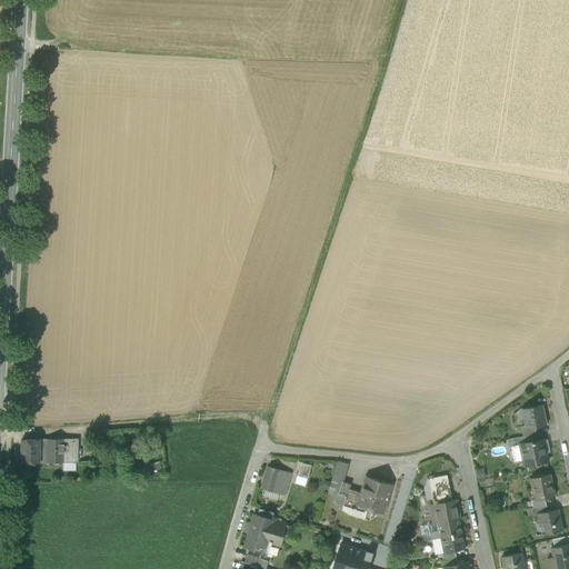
[(526,426),(527,429),(535,428),(546,426),(543,415),(542,416),(540,406),(522,409),(526,426)]
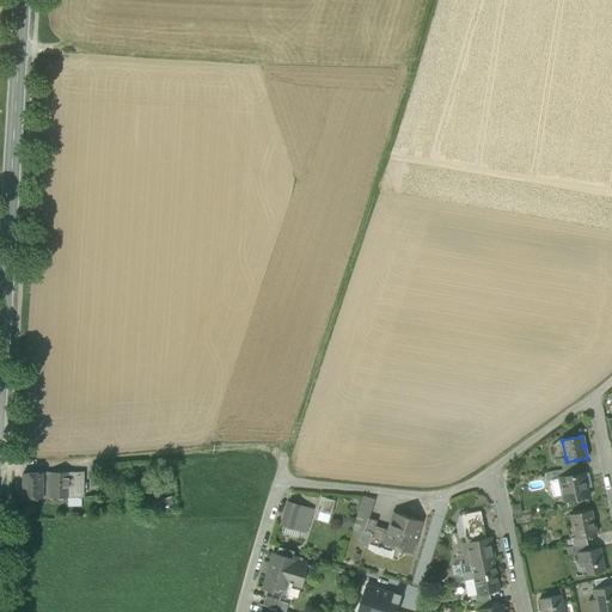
[(561,459),(563,470),(576,467),(575,460),(567,461),(565,458),(561,459)]
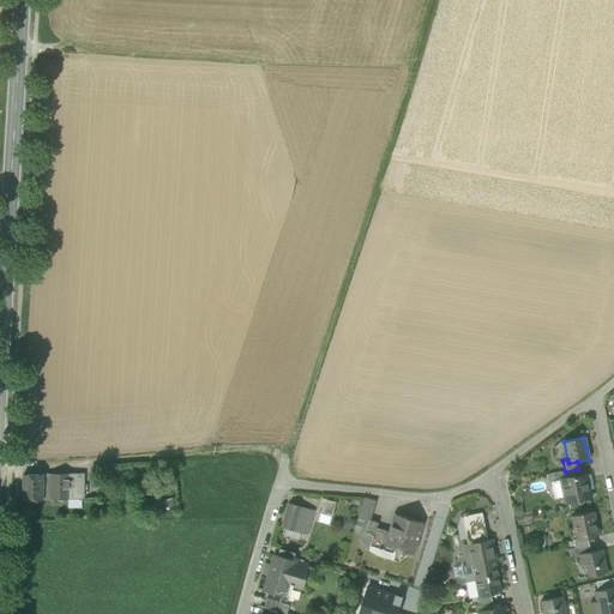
[(579,469),(578,469),(565,471),(548,475),(549,483),(563,480),(581,476),(579,469)]
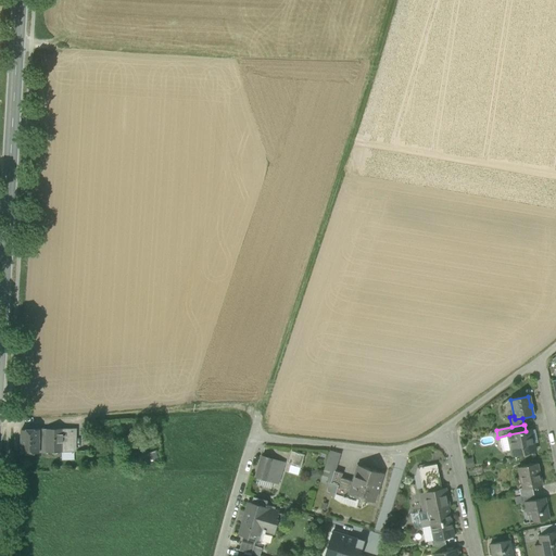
[(63,429),(46,429),(46,446),(46,453),(63,452),(63,429)]
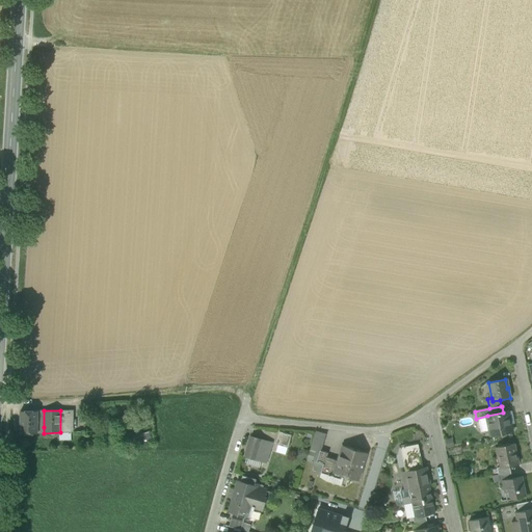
[(60,410),(60,432),(71,432),(71,410),(60,410)]
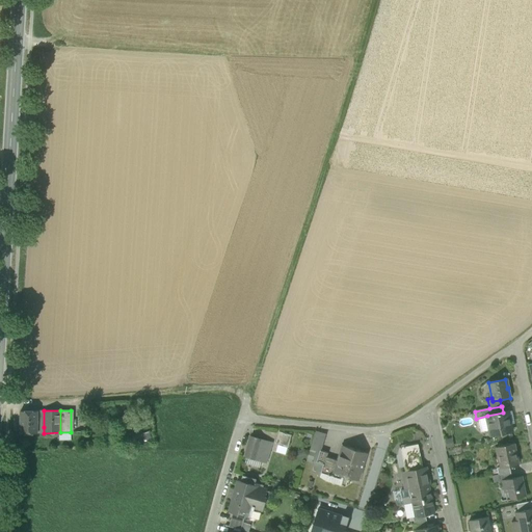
[(20,433),(37,433),(37,427),(37,411),(21,411),(20,433)]
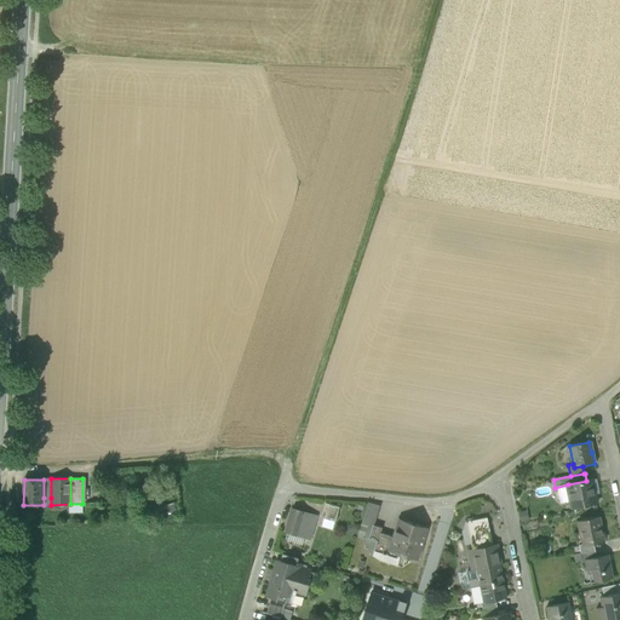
[(568,484),(573,509),(596,503),(591,480),(586,481),(568,484)]
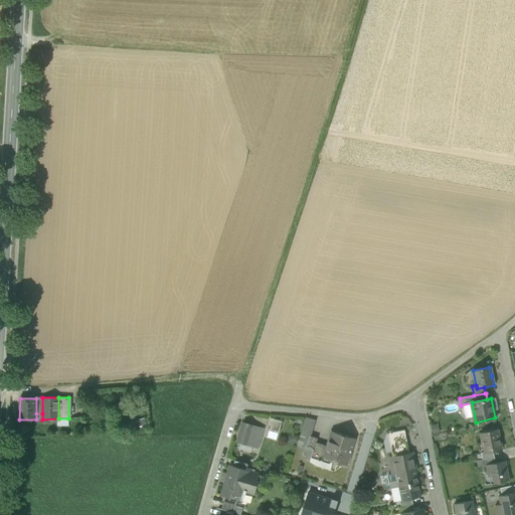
[(267,431),(279,434),(282,421),(271,418),(267,431)]
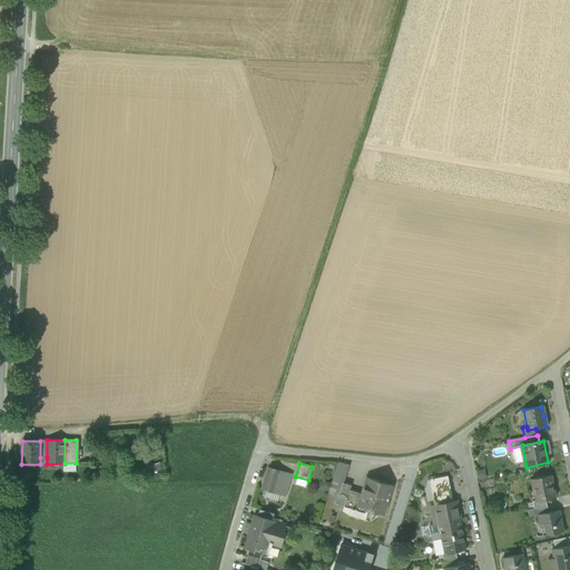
[(328,492),(340,495),(343,482),(349,465),(337,463),(328,492)]
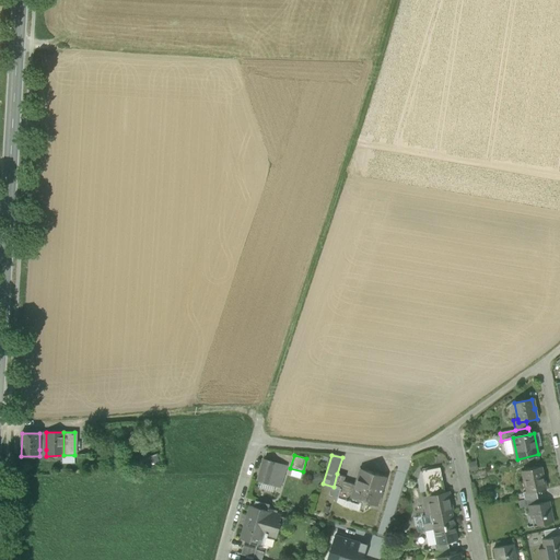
[(258,480),(281,487),(287,467),(264,461),(258,480)]
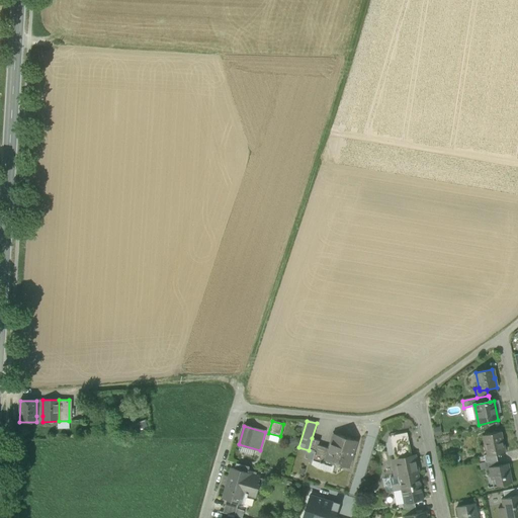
[(489,454),(489,455),(496,453),(505,452),(501,432),(483,436),(485,445),(487,445),(489,454)]
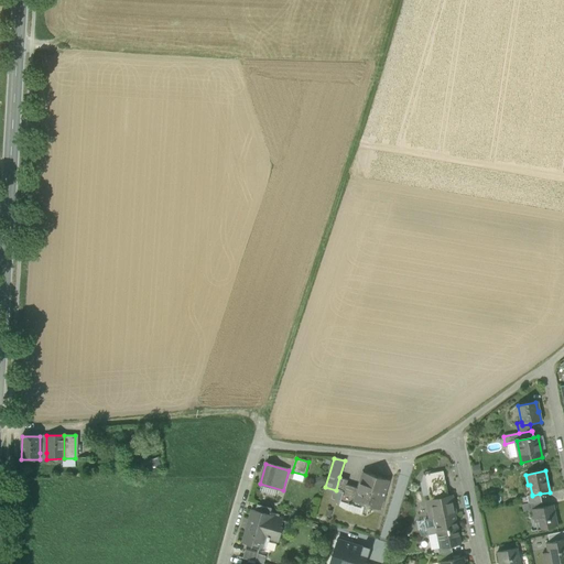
[(430,500),(447,501),(441,472),(424,475),(425,480),(429,495),(430,500)]
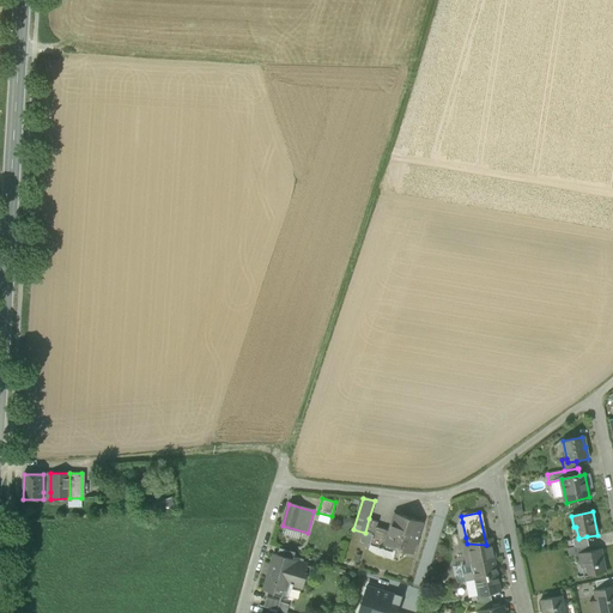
[(481,513),(479,513),(486,545),(491,544),(490,539),(487,539),(481,513)]
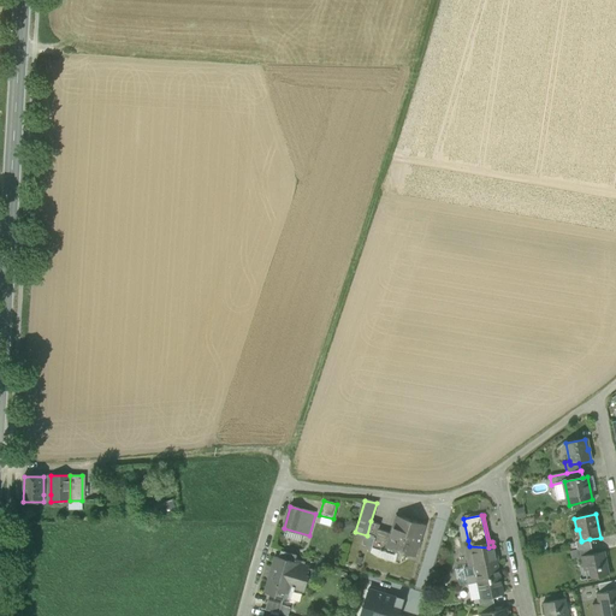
[(388,549),(414,557),(425,525),(397,516),(391,533),(386,549),(388,549)]
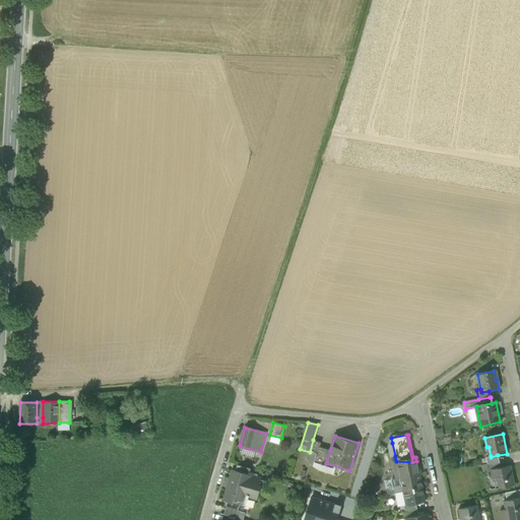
[(321,443),(313,440),(310,452),(316,454),(314,462),(326,466),(327,463),(326,463),(330,450),(319,447),(321,443)]
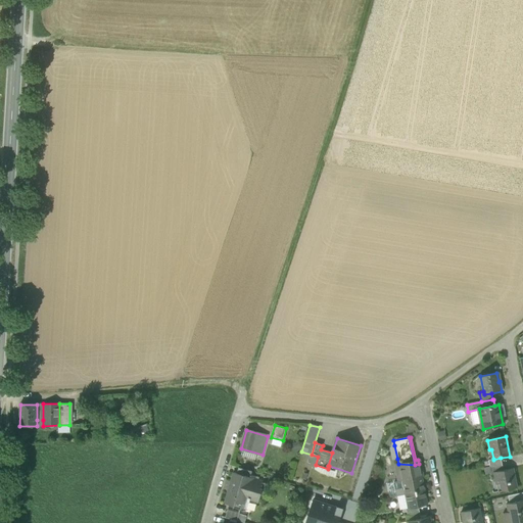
[(488,460),(489,467),(502,464),(501,458),(493,460),(493,459),(488,460)]
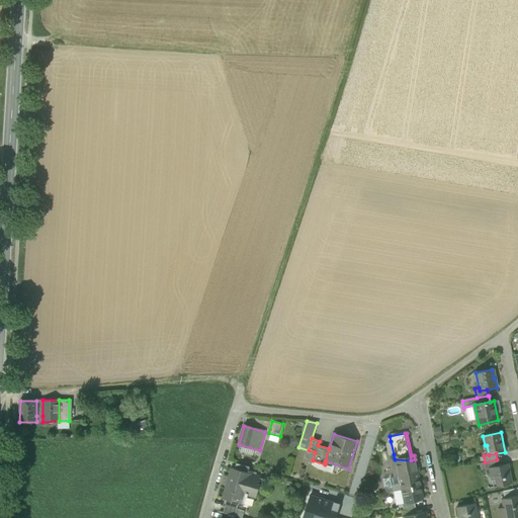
[(393,465),(396,477),(398,476),(398,477),(418,472),(415,459),(411,460),(395,459),(396,463),(393,465)]
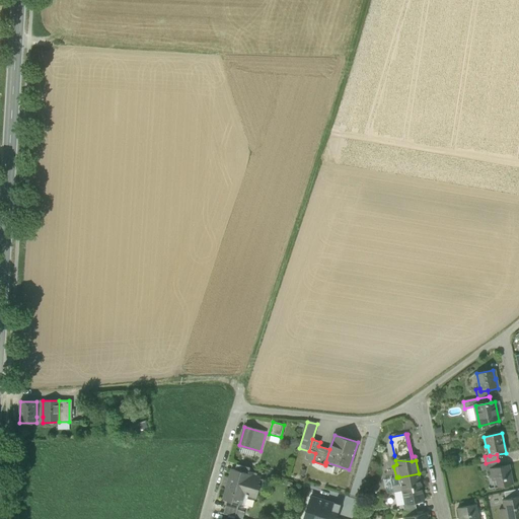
[(500,466),(498,460),(486,463),(479,464),(482,471),(491,469),(490,468),(500,466)]
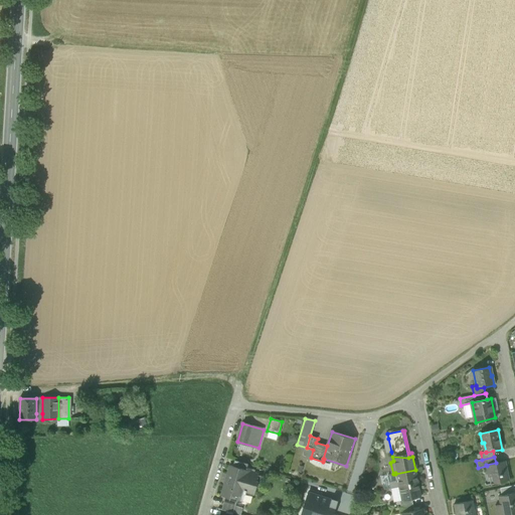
[(234,461),(233,467),(245,470),(247,465),(234,461)]
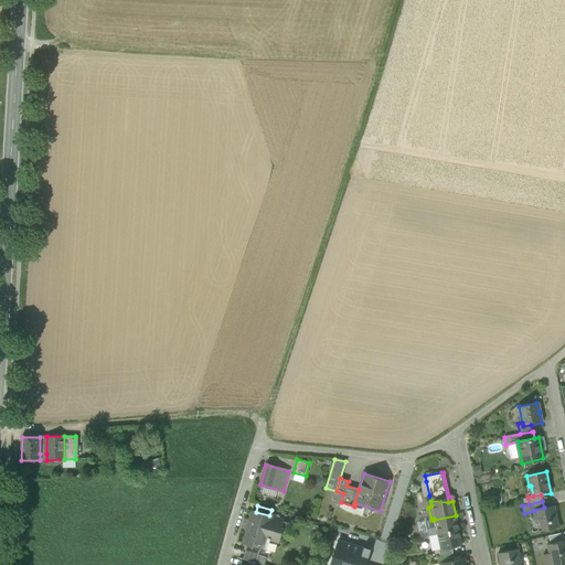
[(540,523),(542,531),(558,528),(556,519),(553,505),(544,508),(533,510),(534,511),(536,523),(540,523)]
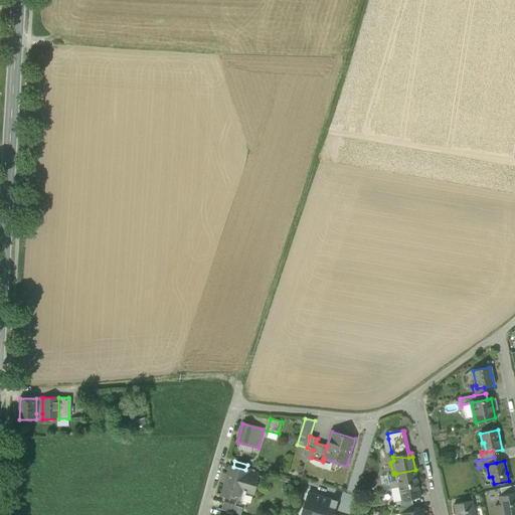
[(221,496),(230,498),(231,494),(237,496),(239,490),(243,491),(242,494),(244,495),(245,491),(253,494),(258,482),(255,482),(258,474),(245,471),(245,470),(233,467),(230,466),(221,496)]
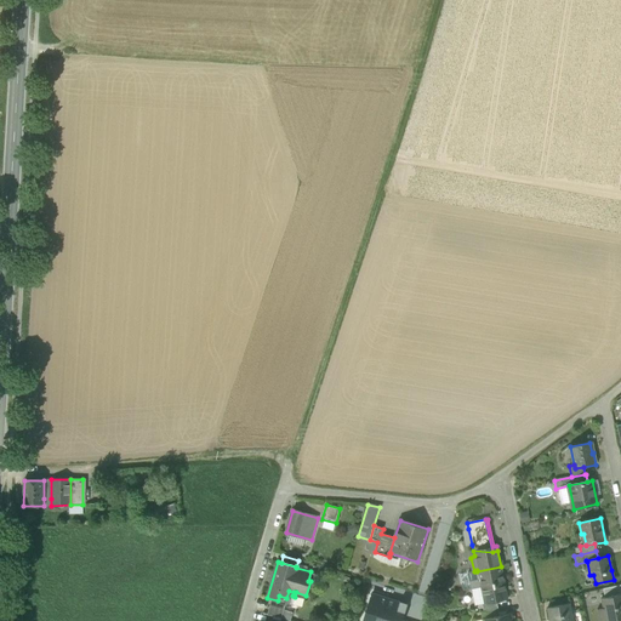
[(477,571),(480,587),(505,582),(501,567),(477,571)]
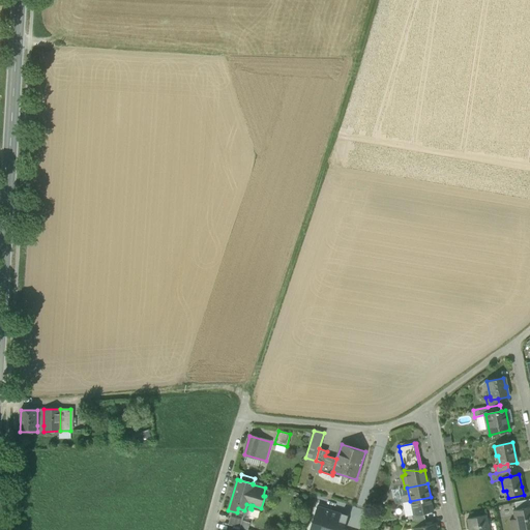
[(403,503),(410,501),(407,488),(407,487),(405,488),(400,489),(403,503)]
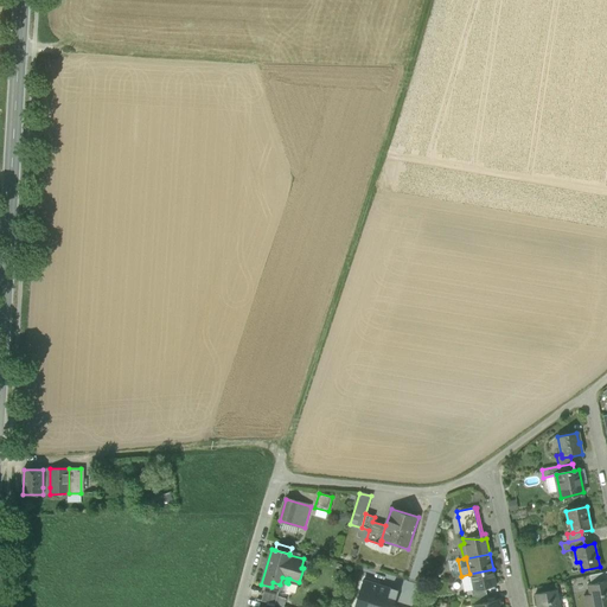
[(497,586),(493,569),(470,574),(473,590),(485,588),(497,586)]
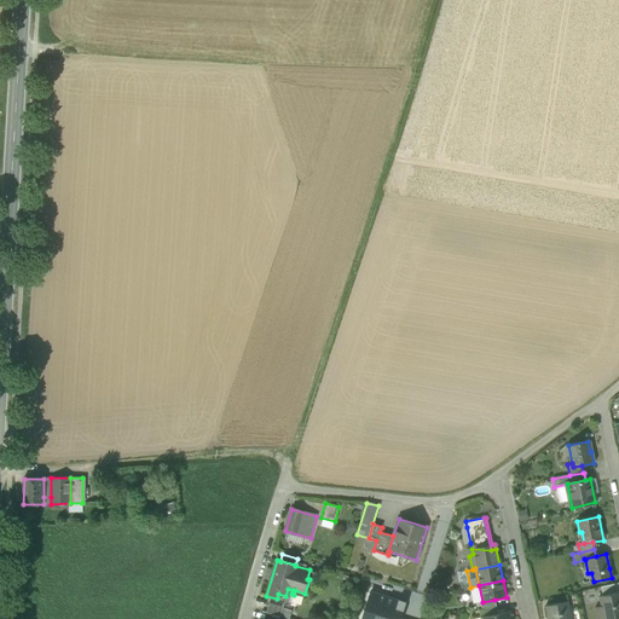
[(618,583),(606,586),(608,595),(618,593),(618,583)]
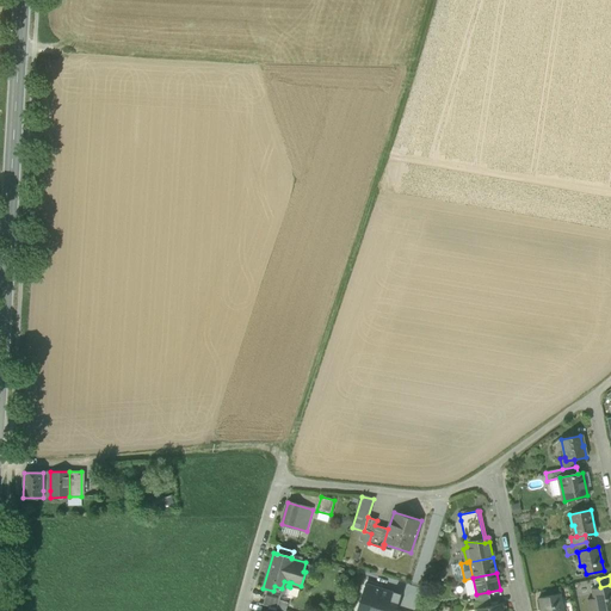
[(357,610),(394,610),(395,610),(400,594),(366,584),(357,610)]
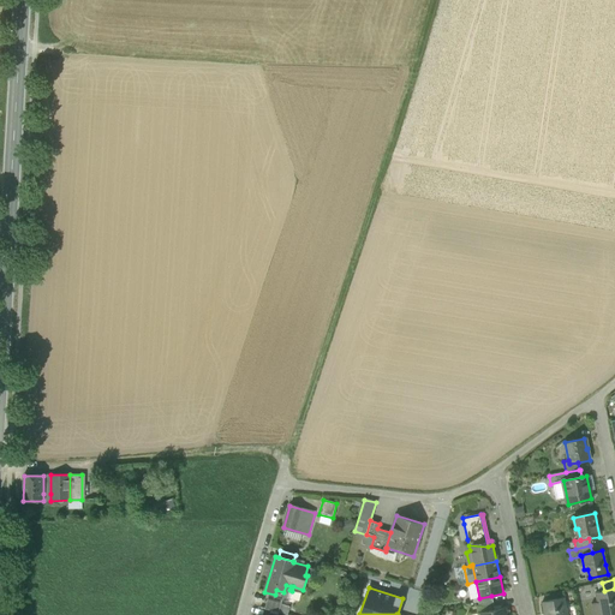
[(595,593),(597,603),(599,614),(605,614),(614,613),(614,589),(604,591),(595,593)]
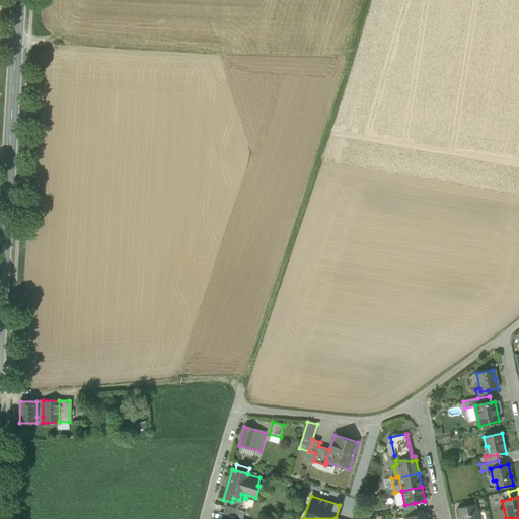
[(223,514),(235,517),(237,509),(238,506),(227,503),(223,514)]
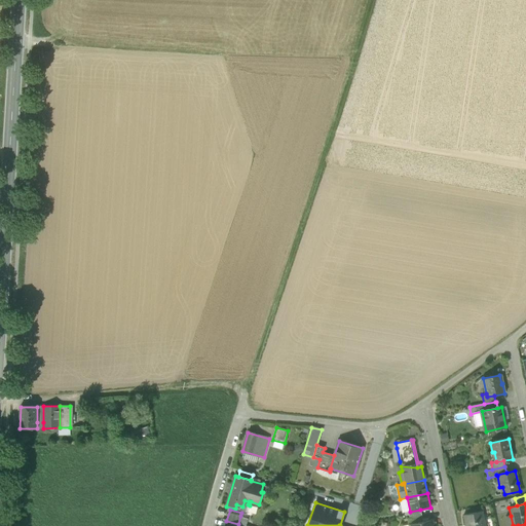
[(408,512),(410,518),(422,516),(420,510),(410,512),(408,512)]
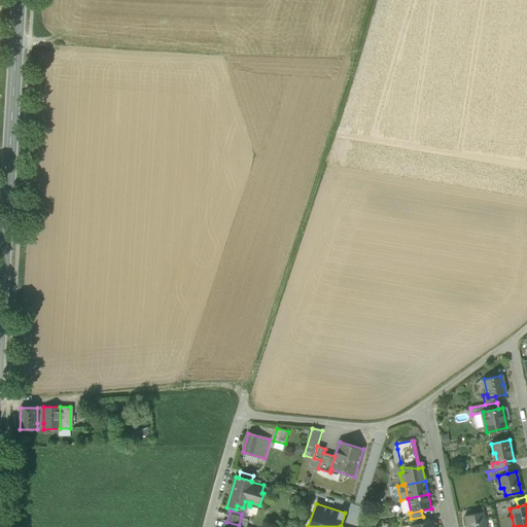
[(464,517),(466,526),(486,526),(483,513),(464,517)]
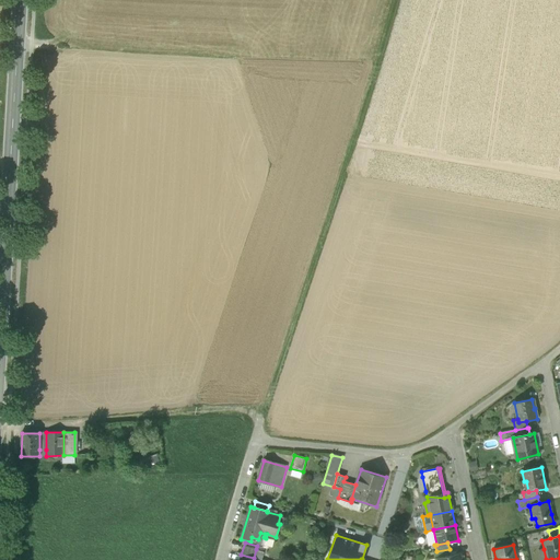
[(256,549),(254,558),(263,559),(265,552),(256,549)]
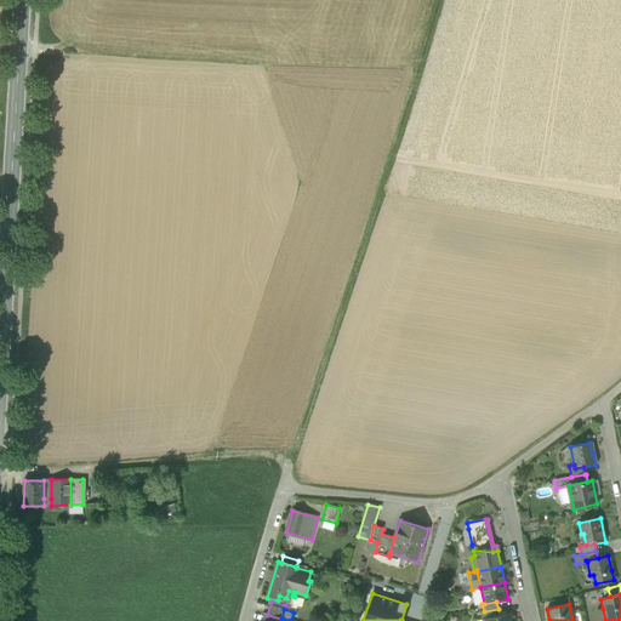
[(499,614),(499,609),(484,611),(482,613),(483,620),(500,616),(499,614)]
